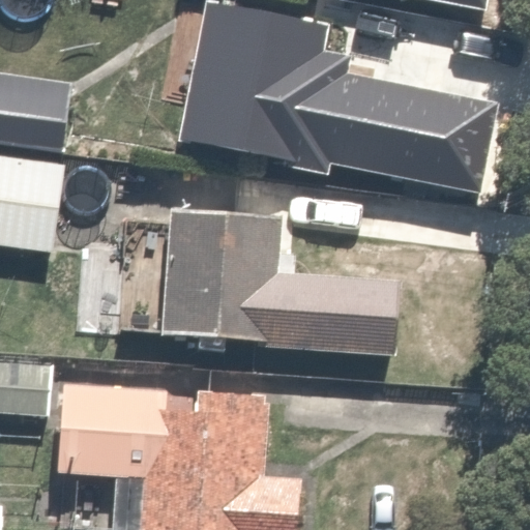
[(204,2),(175,144),(326,175),(350,60),(323,55),(328,27),(204,2)]
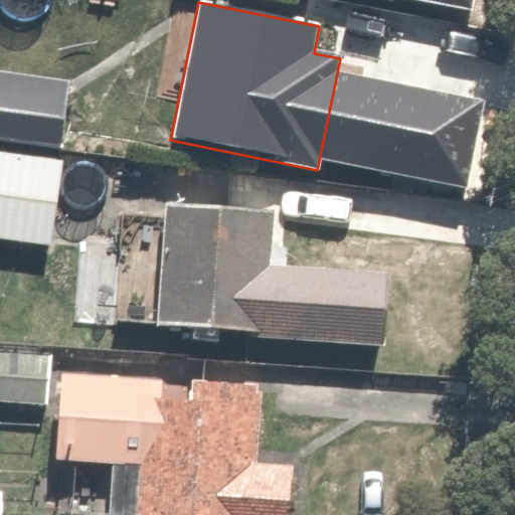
[(472,58),(391,42),(381,92),(463,108),(472,58)]
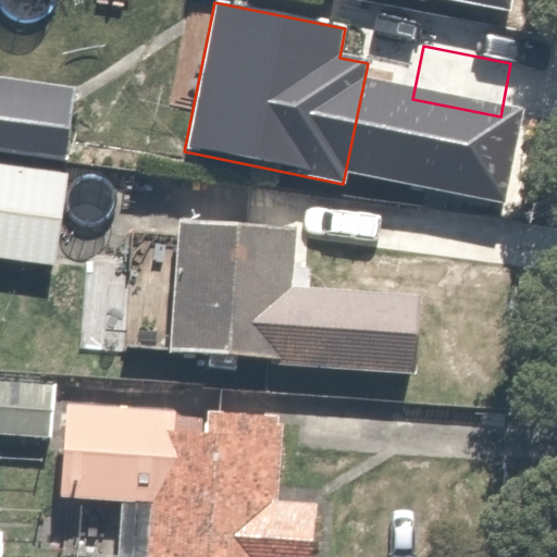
[(75,89),(0,78),(0,151),(65,161),(75,89)]
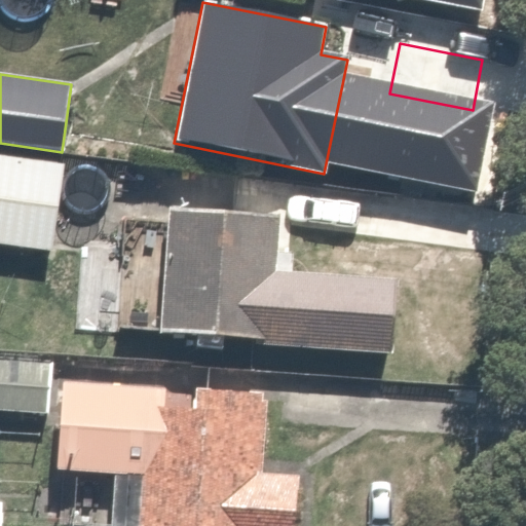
[(63,165),(0,156),(0,247),(50,254),(63,165)]
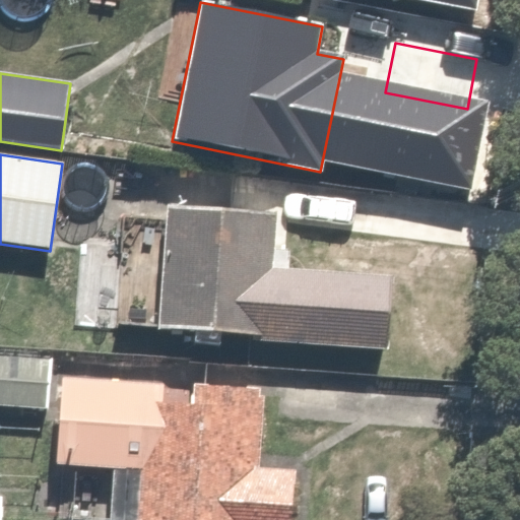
[(166,209),(157,329),(258,336),(257,342),(385,351),(390,279),(271,271),(274,217),(166,209)]
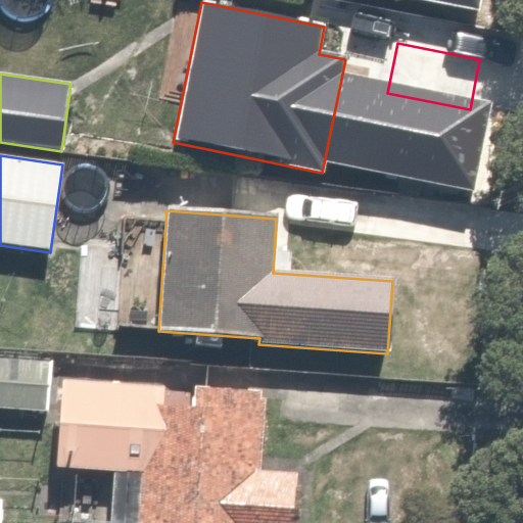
[(50,363),(0,359),(0,409),(47,413),(50,363)]
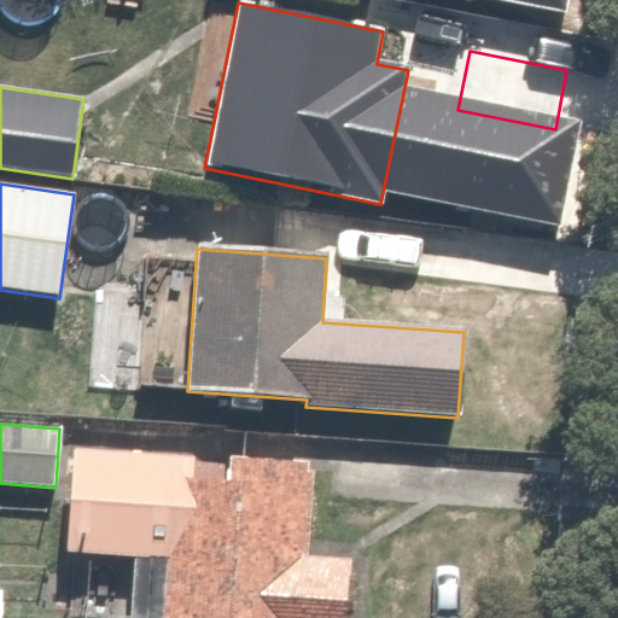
[(135,560),(129,617),(343,617),(348,563),(308,559),(314,467),(229,461),(228,482),(192,481),(193,459),(74,449),(65,555),(135,560)]
